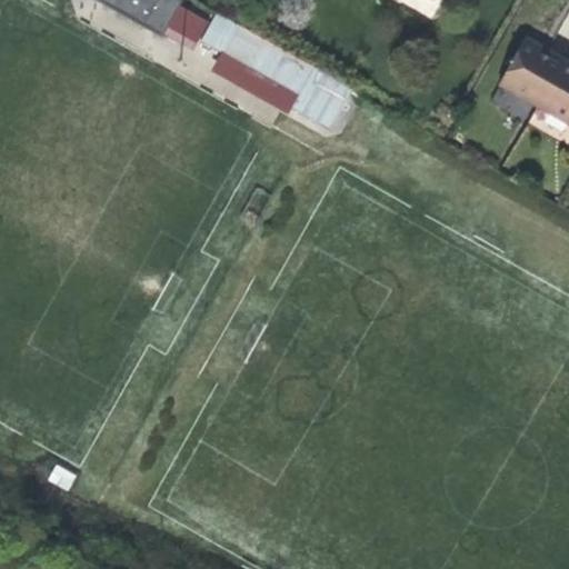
[(197,0),(132,0),(126,13),(193,51),(200,40),(217,11),(197,0)]
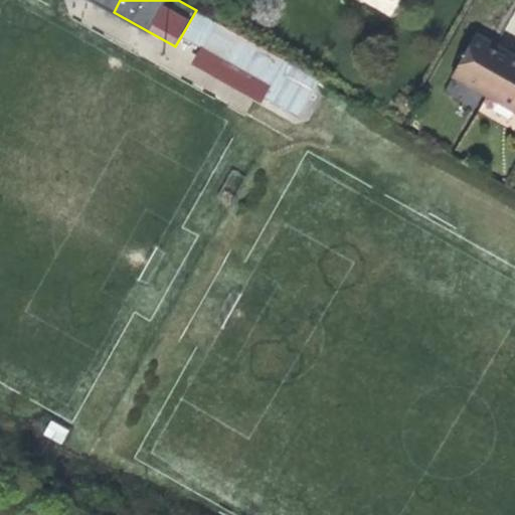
[(319,79),(225,26),(196,10),(181,36),(268,86),(263,94),(300,115),(319,79)]
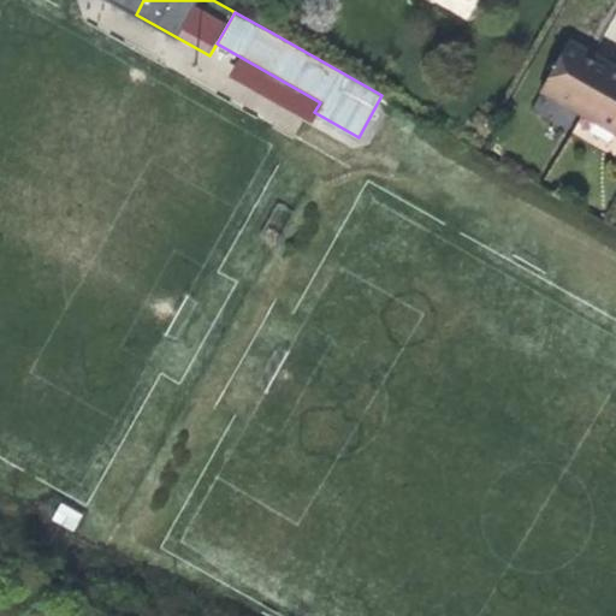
[(539,92),(581,116),(612,64),(569,40),(539,92)]
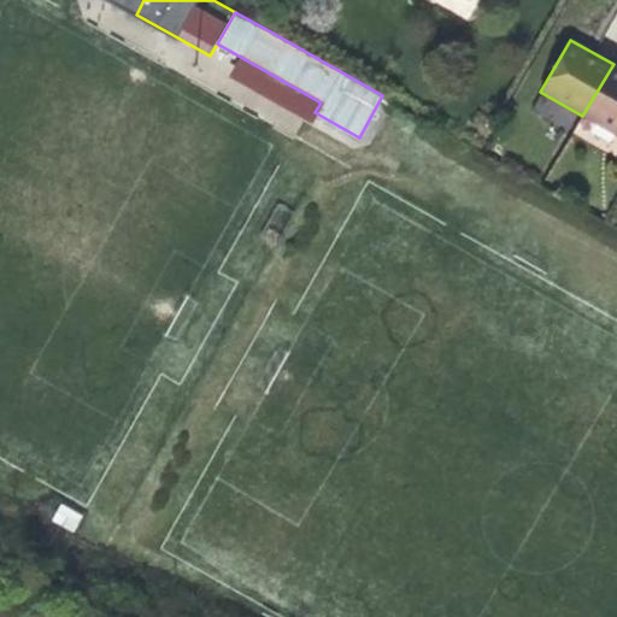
[(616,65),(613,64),(582,116),(616,135),(616,65)]
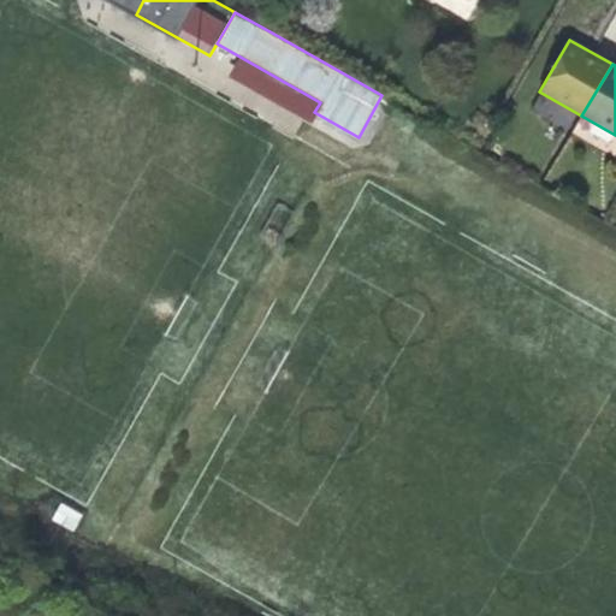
[(59,503),(52,521),(73,529),(82,513),(59,503)]
